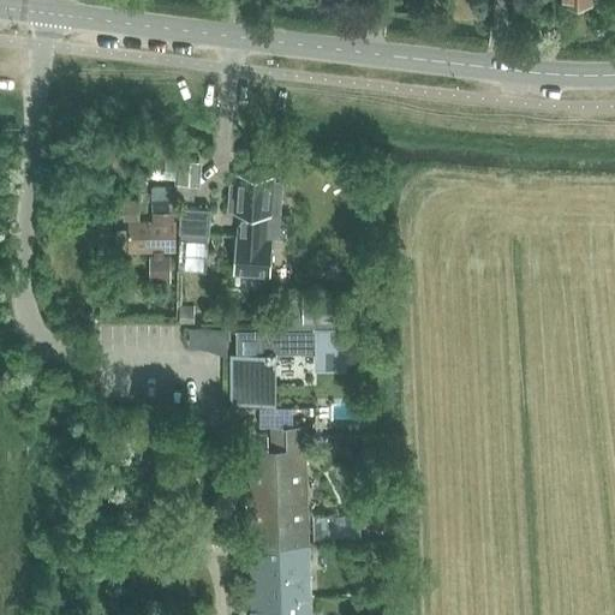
[(240,212),(239,237),(238,243),(236,274),(269,276),(273,236),(266,236),(267,213),(280,214),(282,180),(273,180),(274,177),(239,174),(239,184),(231,183),(228,210),(240,212)]
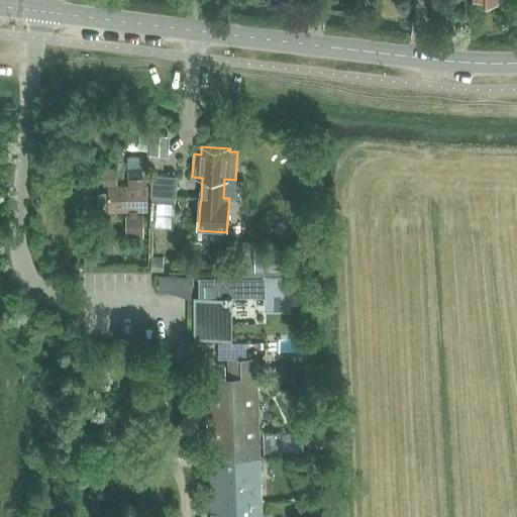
[(128,187),(108,187),(108,210),(129,210),(129,215),(126,215),(126,220),(126,236),(142,236),(142,215),(136,215),(136,210),(146,210),(146,187),(144,187),(144,178),(143,157),(127,158),(128,178),(128,187)]
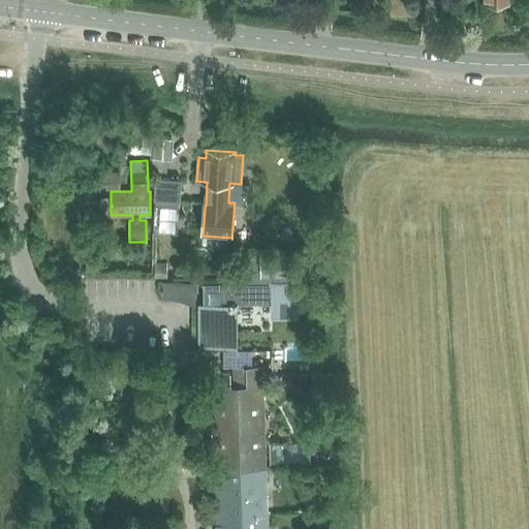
[(106,170),(106,188),(120,188),(120,170),(106,170)]
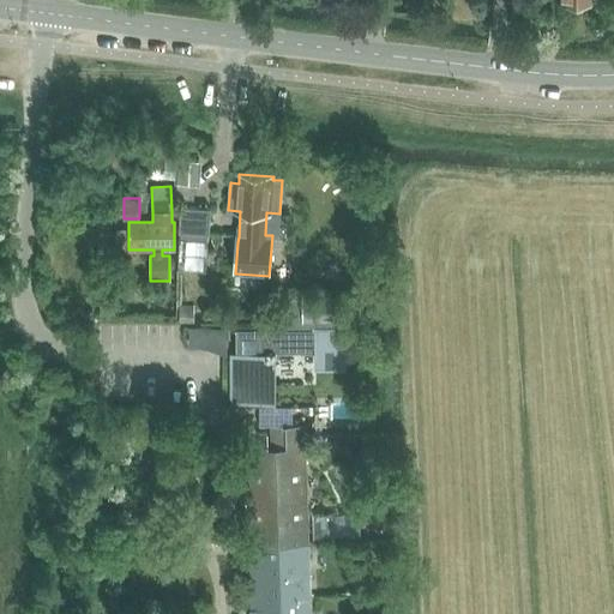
[(178,230),(208,233),(210,208),(179,205),(178,230)]
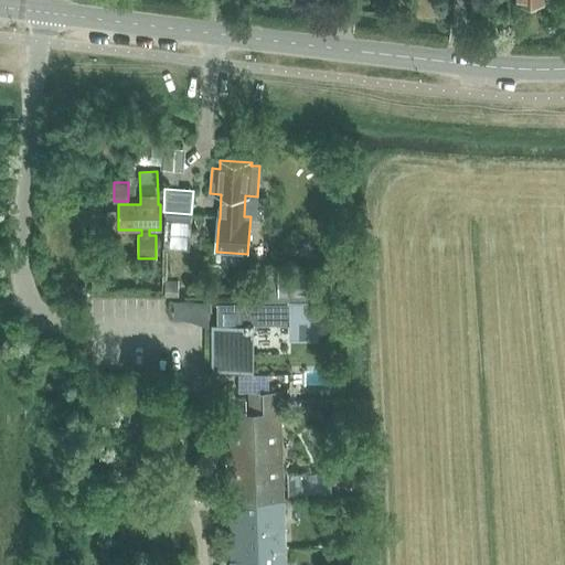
[(263,296),(263,304),(316,302),(316,295),(318,295),(318,269),(278,270),(278,273),(260,273),(260,296),(263,296)]
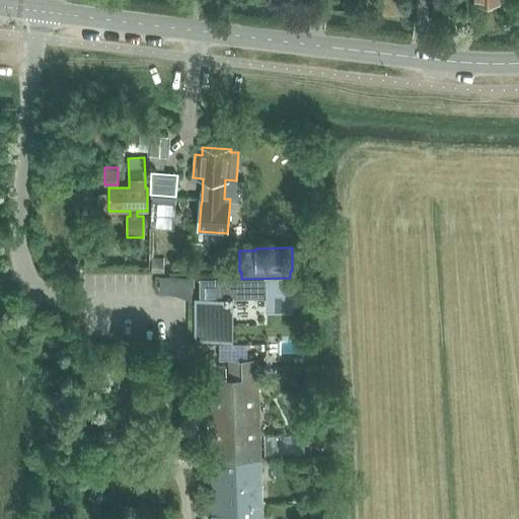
[(95,255),(84,255),(84,268),(96,268),(95,255)]
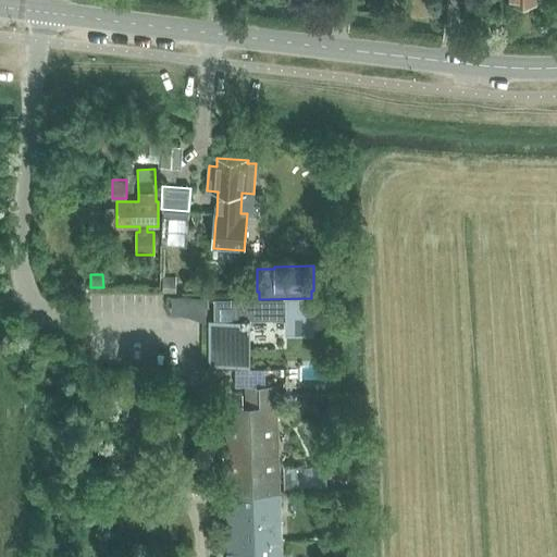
[(176,279),(164,279),(164,292),(176,292),(176,279)]
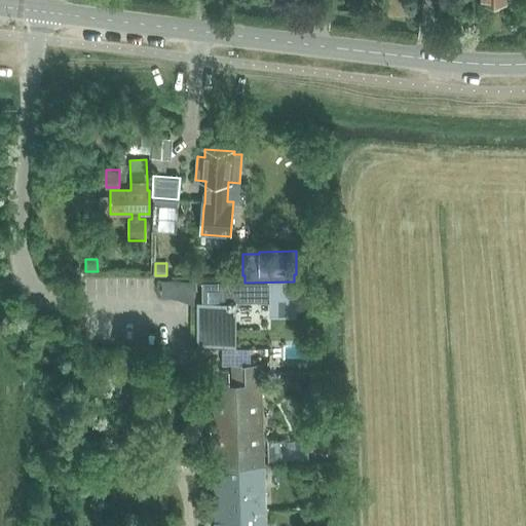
[(270,307),(299,307),(299,282),(294,282),(245,283),(201,283),(201,301),(197,301),(197,347),(235,347),(235,302),(270,301),(270,307)]
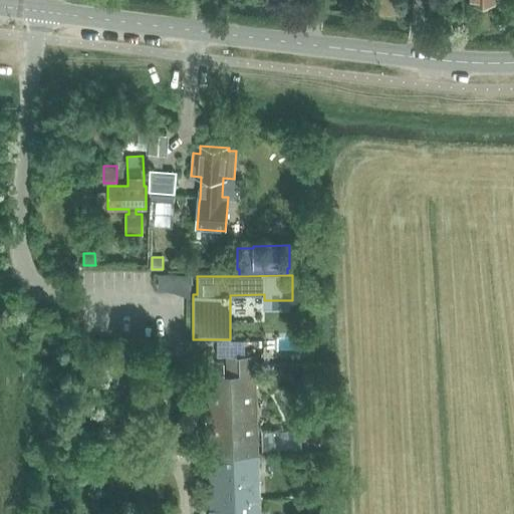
[(208,371),(209,434),(257,433),(255,356),(226,357),(226,375),(224,375),(218,364),(208,371)]
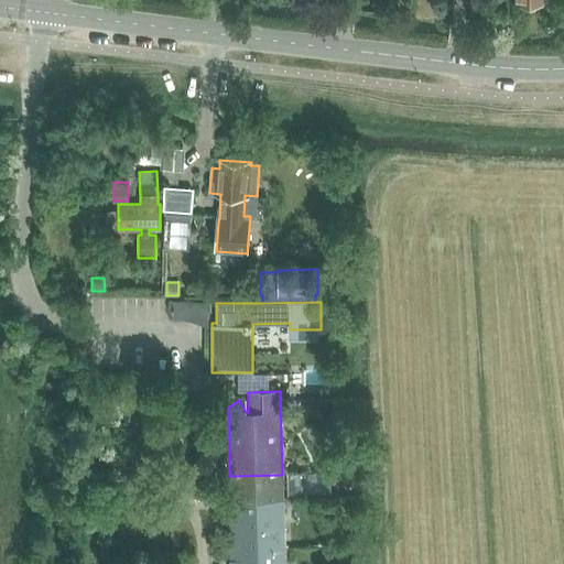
[(229,476),(231,539),(284,538),(282,475),(229,476)]
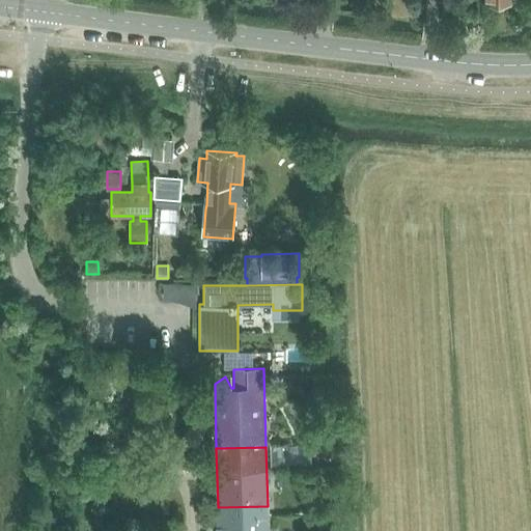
[(268,530),(268,506),(218,507),(218,530),(268,530)]
